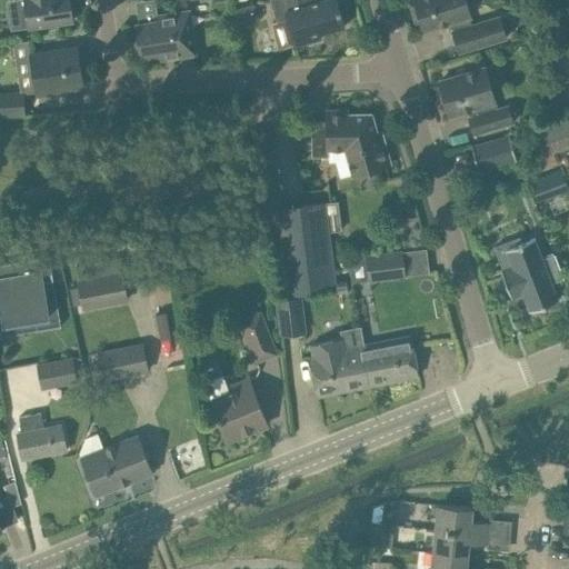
[(23,0),(29,28),(51,25),(72,21),(69,0),(23,0)]
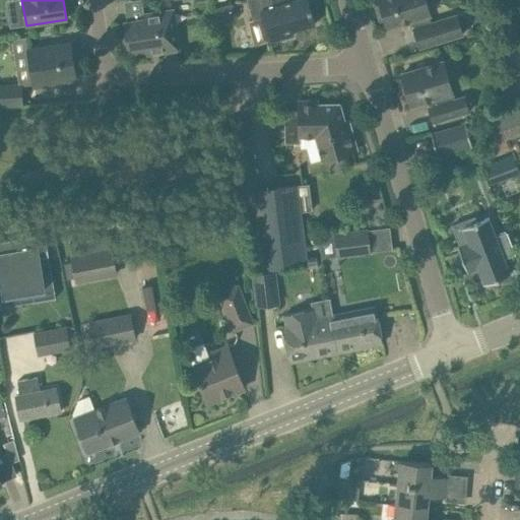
[(272,0),(246,0),(253,20),(261,17),(269,42),(294,35),(293,30),(315,24),(307,0),(294,0),(274,6),(272,0)]
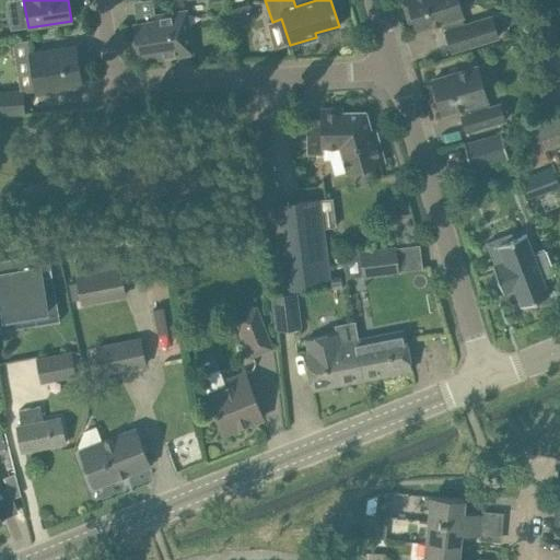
[(407,0),(409,4),(403,7),(408,23),(415,21),(417,30),(444,21),(446,30),(445,31),(452,50),(498,37),(491,16),(464,24),(462,16),(463,15),(457,0),(407,0)]
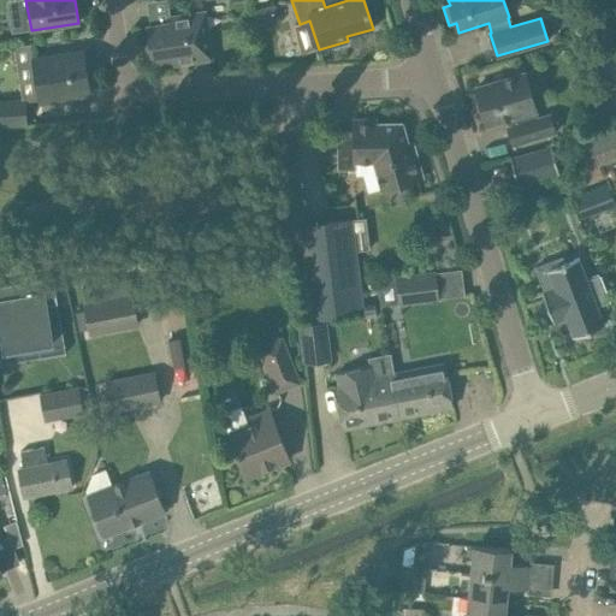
[(171,22),(147,25),(149,43),(146,45),(148,57),(152,55),(153,61),(175,59),(175,64),(212,59),(205,11),(170,17),(171,22)]
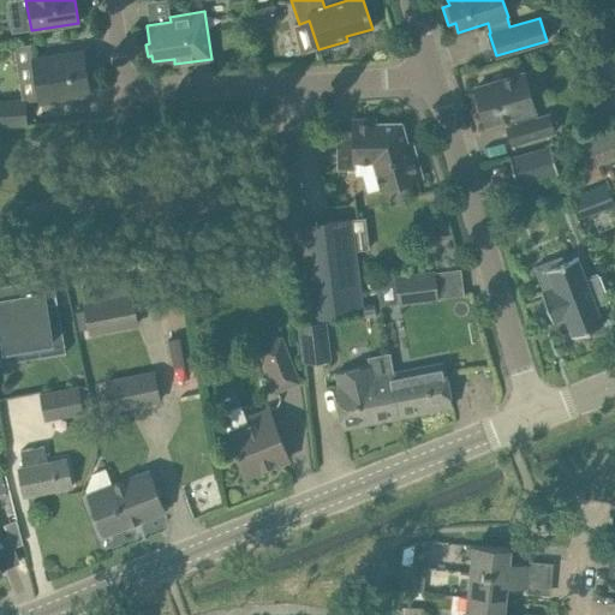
[(33,59),(35,77),(39,101),(89,93),(83,51),(33,59)]
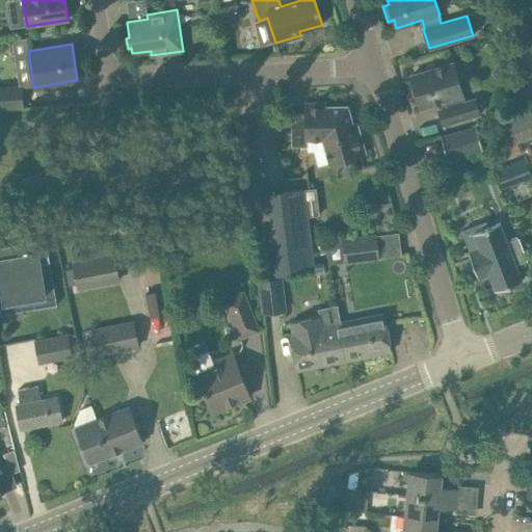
[(453,62),(410,76),(420,108),(439,102),(441,109),(439,109),(443,125),(479,114),(474,99),(464,102),(453,62)]
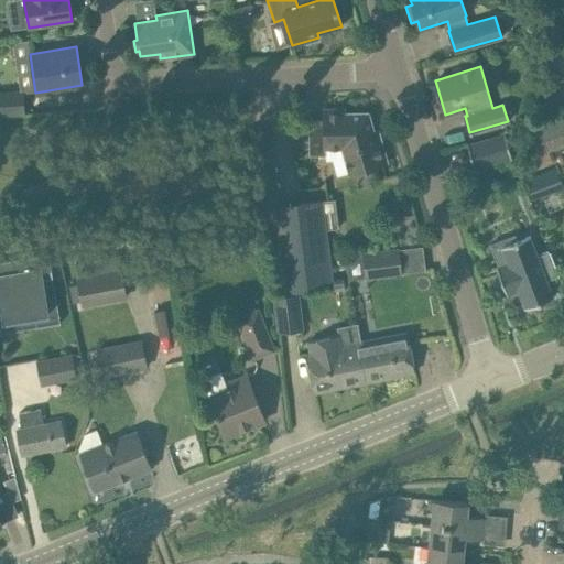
[(22,91),(0,93),(0,115),(23,114),(22,91)]
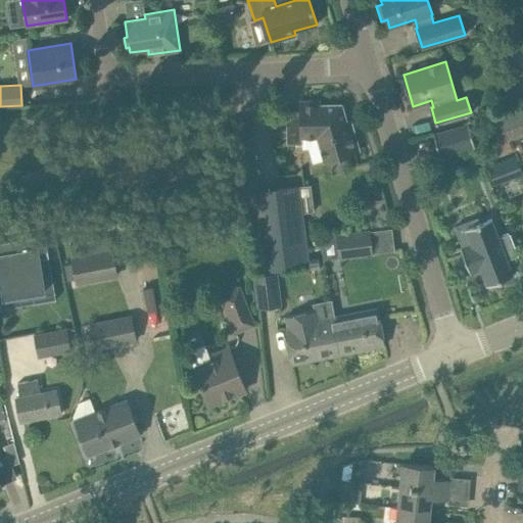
[(286,113),(286,134),(286,144),(302,144),(301,137),(318,136),(325,160),(359,151),(351,128),(348,130),(341,104),(319,105),(319,101),(300,101),(300,112),(286,113)]
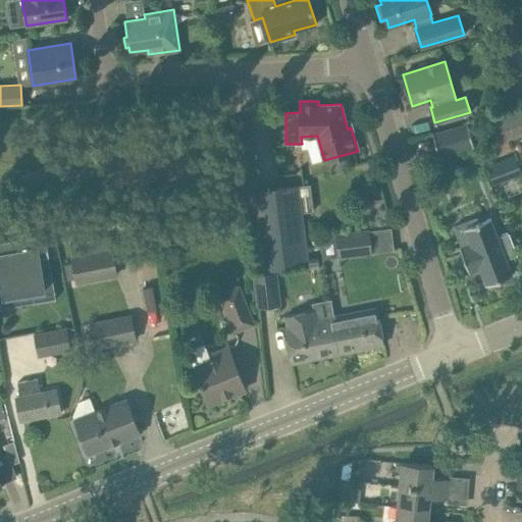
[(511,150),(507,140),(521,134),(521,105),(520,107),(515,107),(488,117),(497,140),(489,143),(494,156),(511,150)]
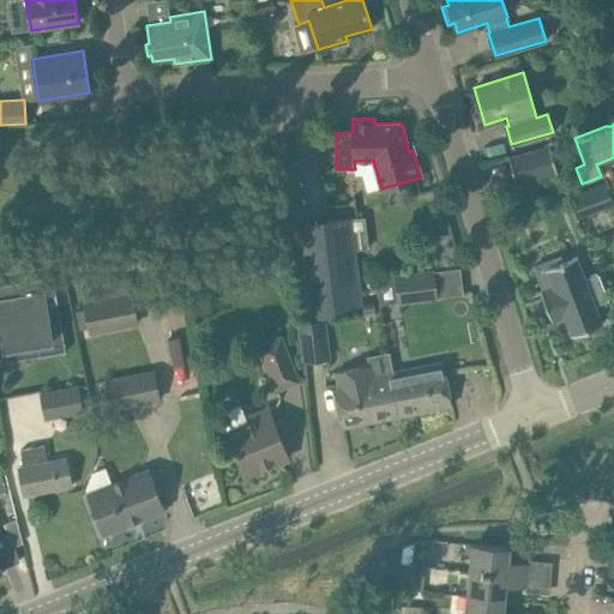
[(509,157),(516,185),(517,184),(542,176),(555,173),(555,174),(558,173),(549,146),(548,146),(509,157)]
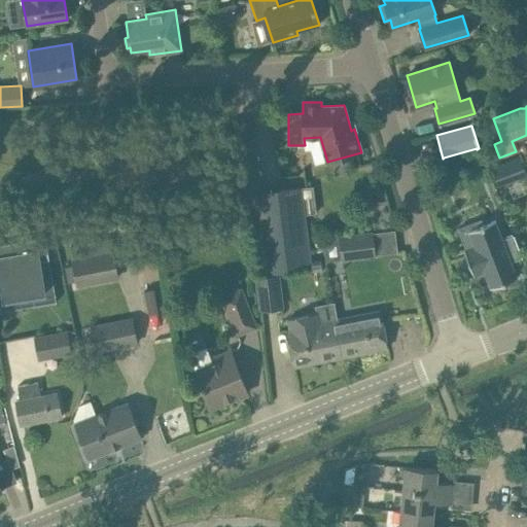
[(526,176),(526,175),(519,155),(487,168),(496,188),(526,176)]
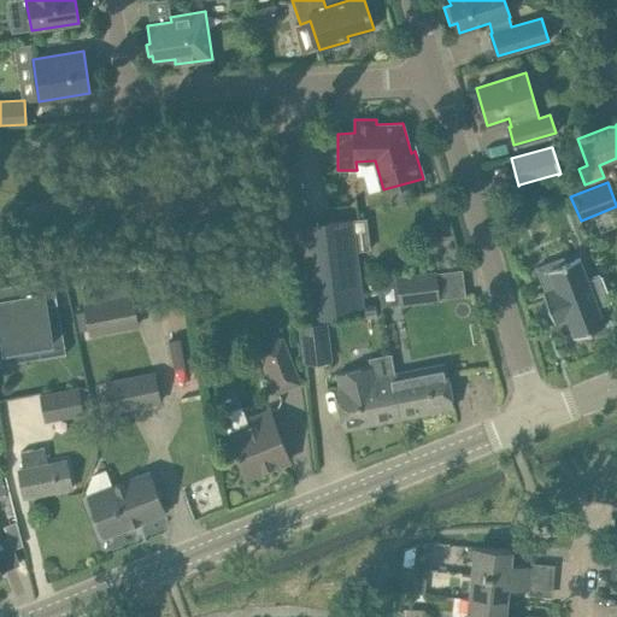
[(310,319),(363,313),(353,236),(368,234),(365,218),(299,227),(310,319)]
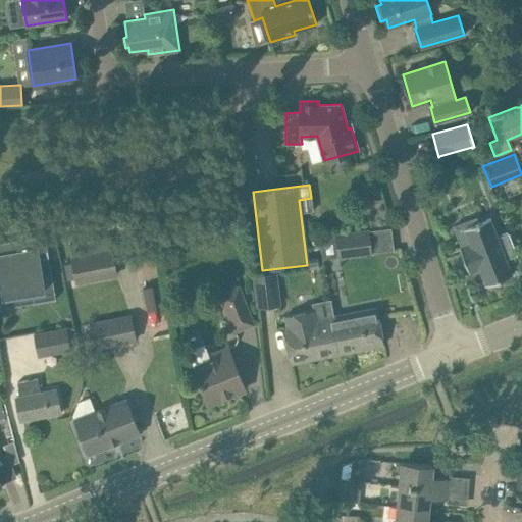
[(460,247),(459,247),(469,274),(470,273),(480,269),(485,283),(485,284),(512,274),(512,273),(511,273),(506,259),(517,255),(509,232),(498,237),(490,219),(490,218),(478,222),(475,223),(464,228),(469,244),(460,247)]
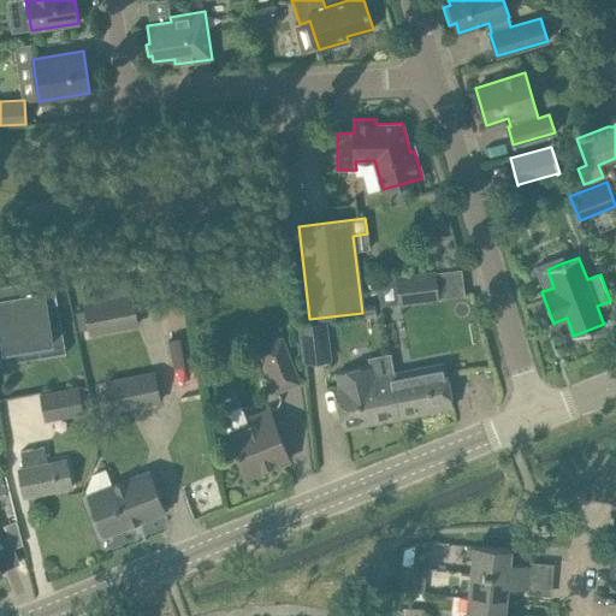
[(434,272),(396,277),(377,280),(380,306),(400,303),(438,298),(434,272)]
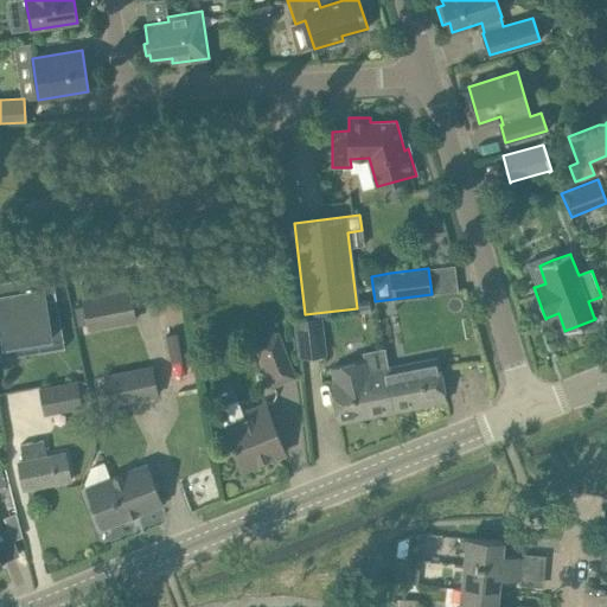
[(21,293),(0,296),(0,319),(5,351),(33,345),(32,339),(51,336),(44,300),(56,299),(51,273),(19,279),(21,293)]
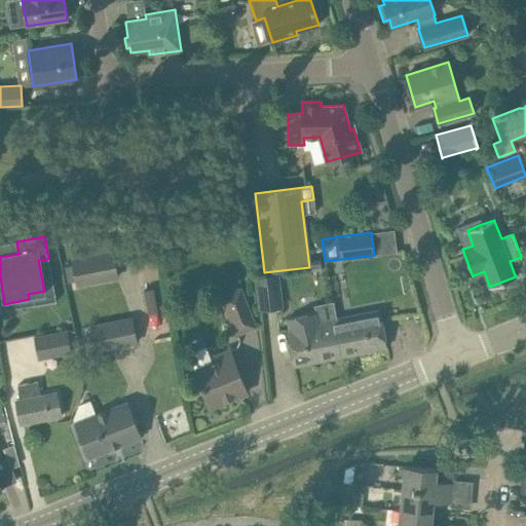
[(119,278),(113,251),(70,259),(76,287),(119,278)]
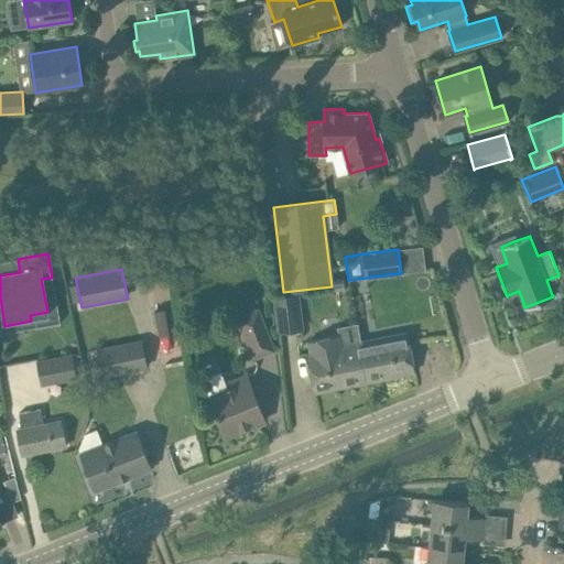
[(302,329),(297,293),(273,295),(278,333),(302,329)]
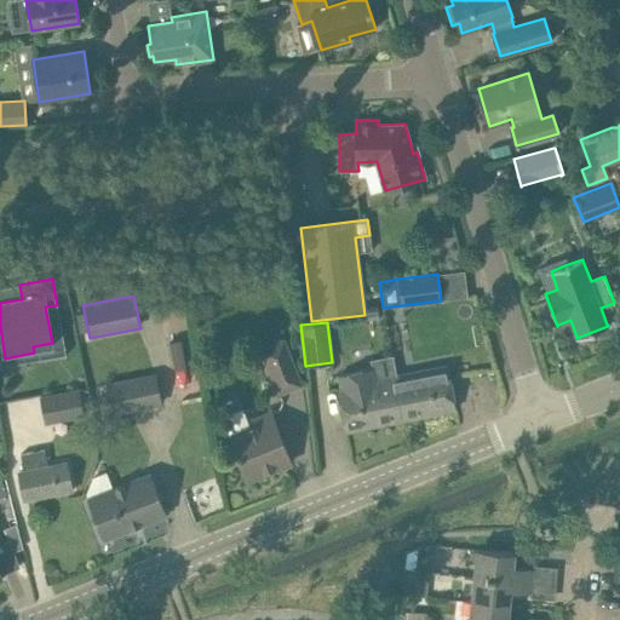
[(170,338),(178,365),(189,361),(182,334),(170,338)]
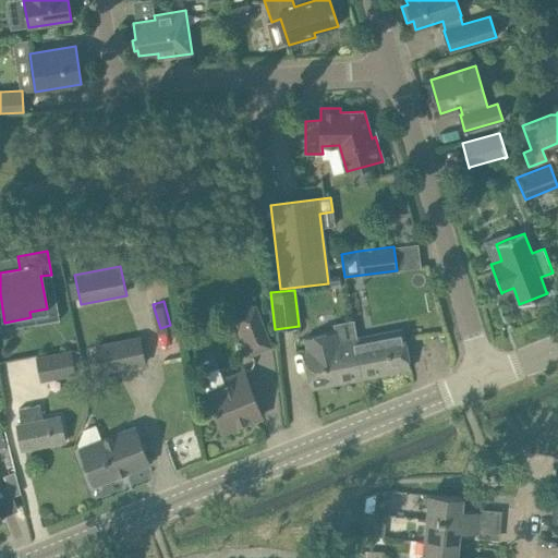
[(271,347),(255,305),(234,313),(251,355),(271,347)]
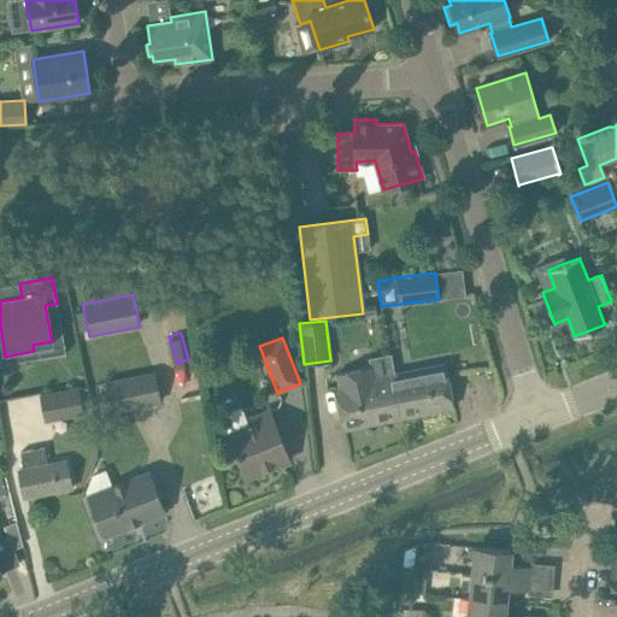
[(394,392),(399,418),(453,407),(445,364),(397,374),(400,391),(394,392)]
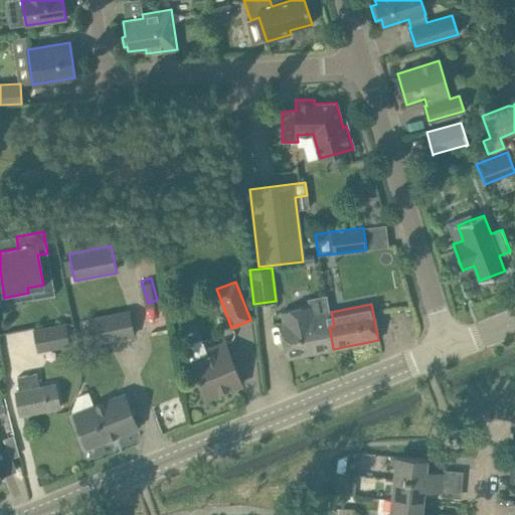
[(287,358),(333,349),(329,327),(334,326),(331,312),(312,315),(310,307),(283,312),(285,322),(280,324),(287,358)]
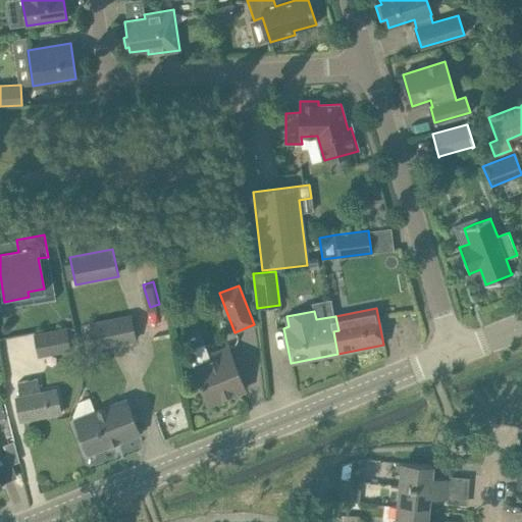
[(137,342),(132,314),(89,322),(95,350),(137,342)]
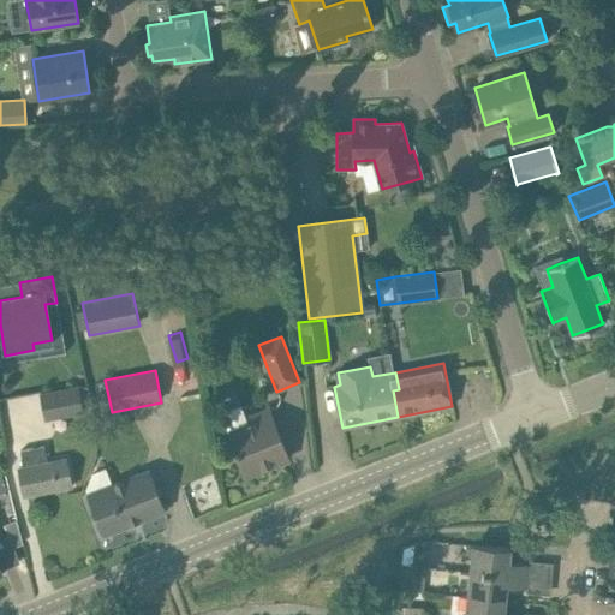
[(84,413),(78,386),(39,393),(45,421),(84,413)]
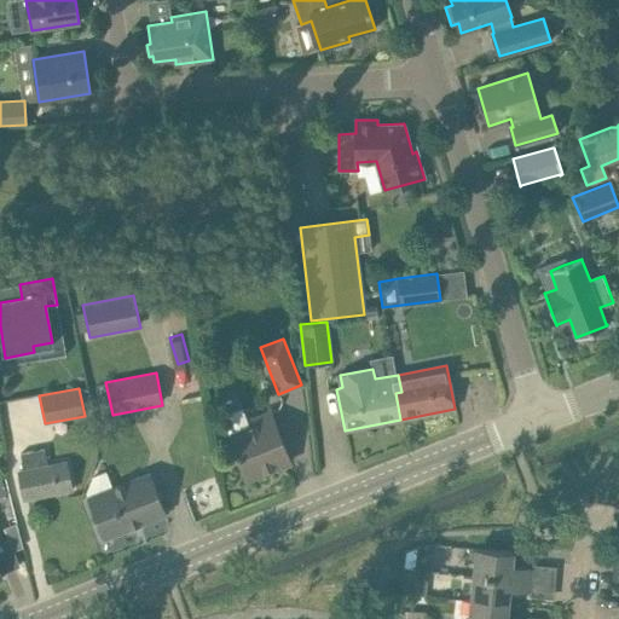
[(230,435),(248,479),(290,462),(271,412),(249,421),(252,427),(230,435)]
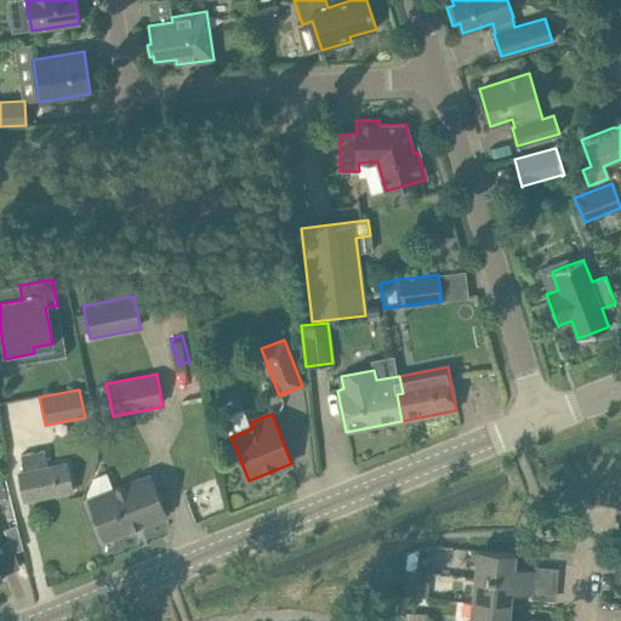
[(18,472),(20,477),(24,501),(72,491),(66,462),(47,467),(44,450),(20,455),(23,472),(18,472)]
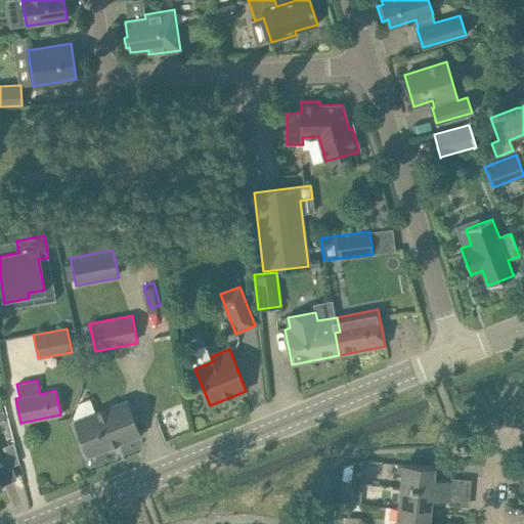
[(79,402),(73,416),(76,423),(74,424),(86,454),(135,435),(123,403),(96,415),(90,398),(79,402)]
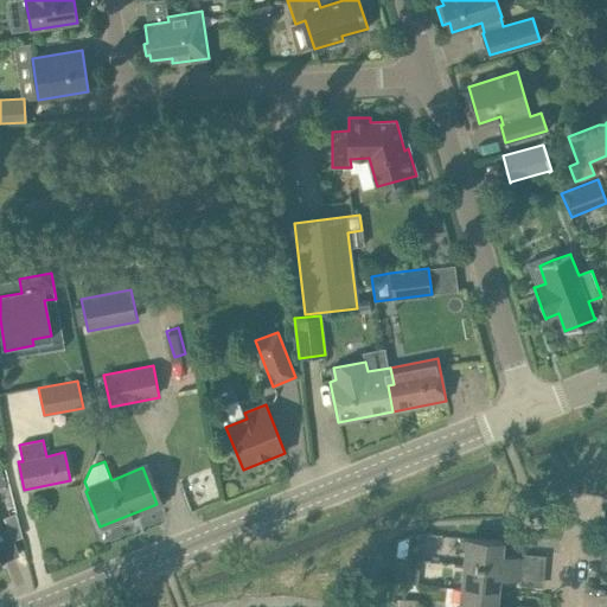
[(16,512),(4,518),(13,541),(23,536),(16,512)]
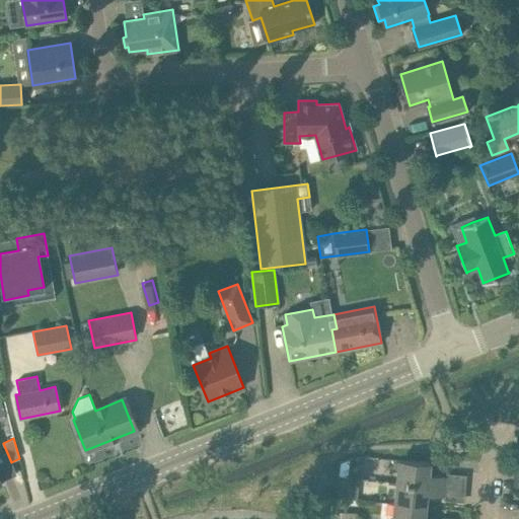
[(348,476),(350,459),(341,463),(337,499),(358,500),(359,487),(350,487),(352,476),(348,476)]
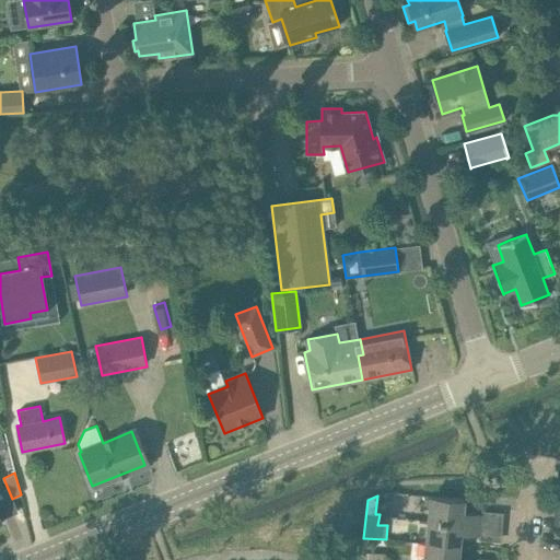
[(430,496),(428,518),(480,525),(481,514),(463,512),(465,499),(430,496)]
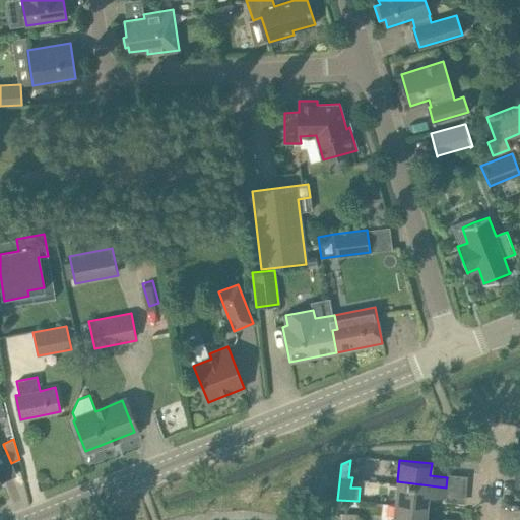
[(395,504),(427,507),(428,497),(445,498),(446,488),(397,481),(395,504)]
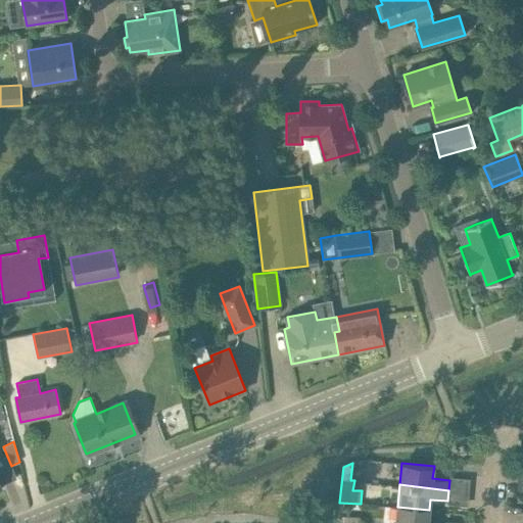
[(339,503),(339,512),(340,512),(349,512),(349,504),(339,503)]
